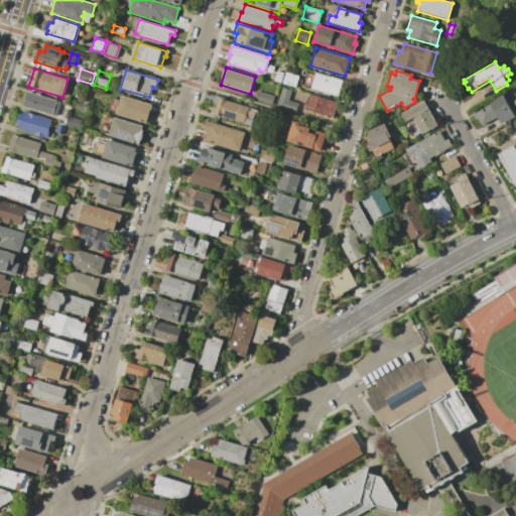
[(277,72),(283,73),(280,83),(274,81),(277,72)]
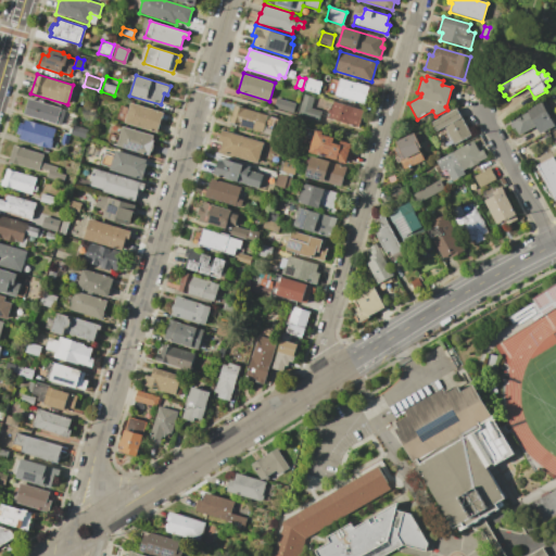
[(308,78),(321,83),(317,95),(304,90),(308,78)]
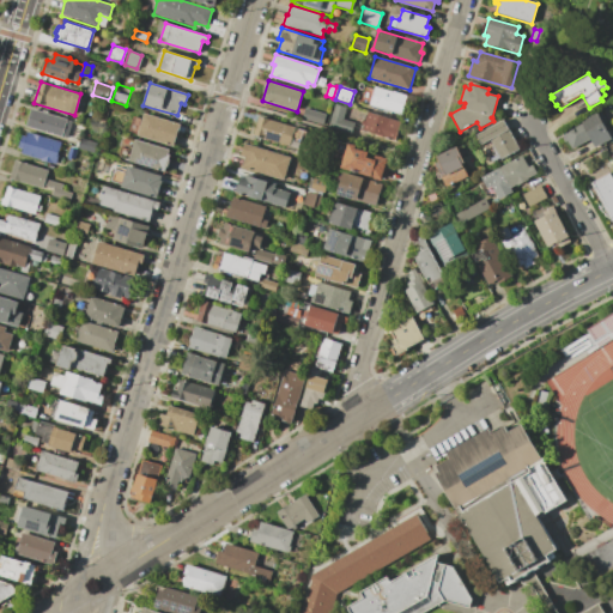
[(375,87),(407,97),(402,115),(369,105),(375,87)]
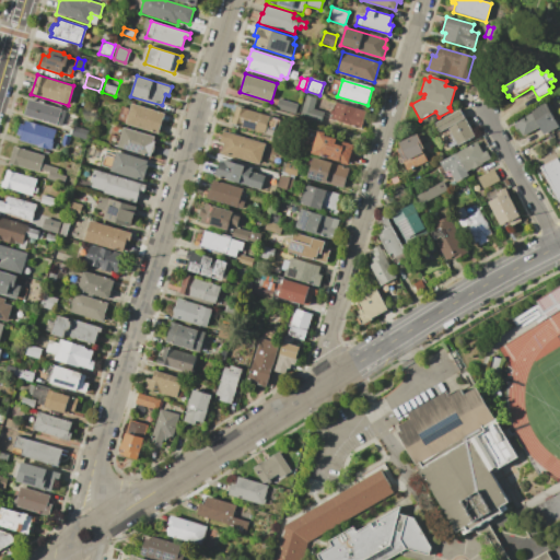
[(300,115),(305,94),(316,97),(313,108),(324,112),(321,121),(300,115)]
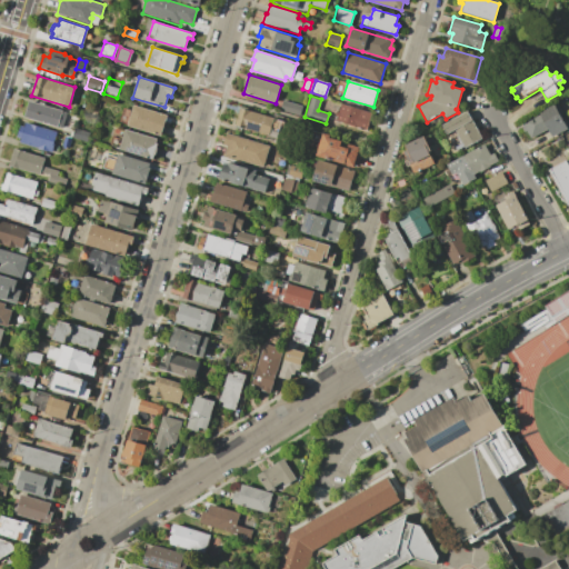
[(30,101),(67,112),(62,129),(25,118),(30,101)]
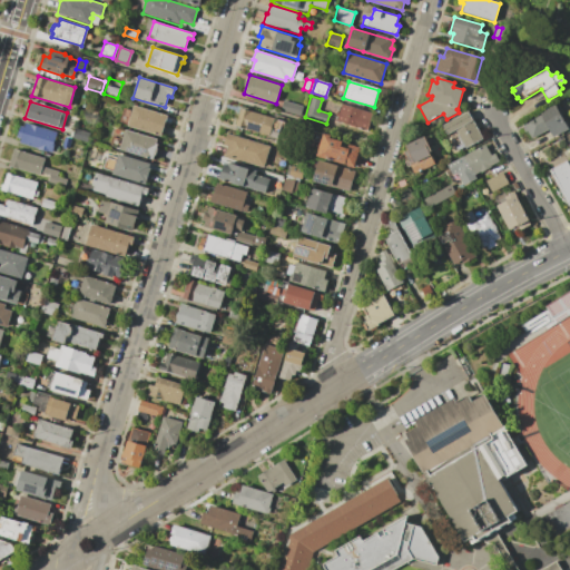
[(283,101),(303,107),(300,117),(281,111),(283,101)]
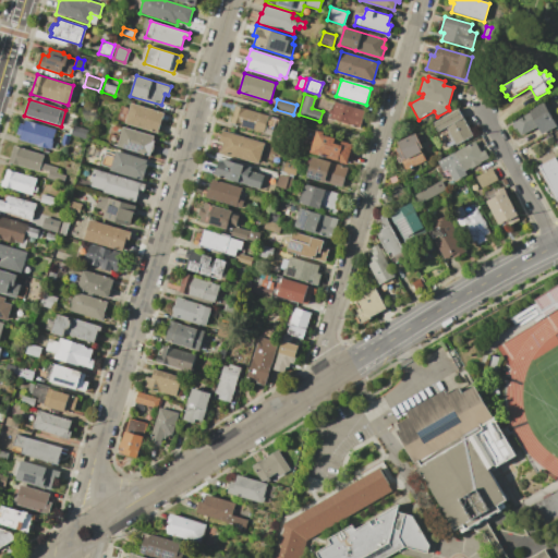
[(329,119),(330,114),(328,114),(329,108),(332,109),(334,102),(364,111),(360,128),(329,119)]
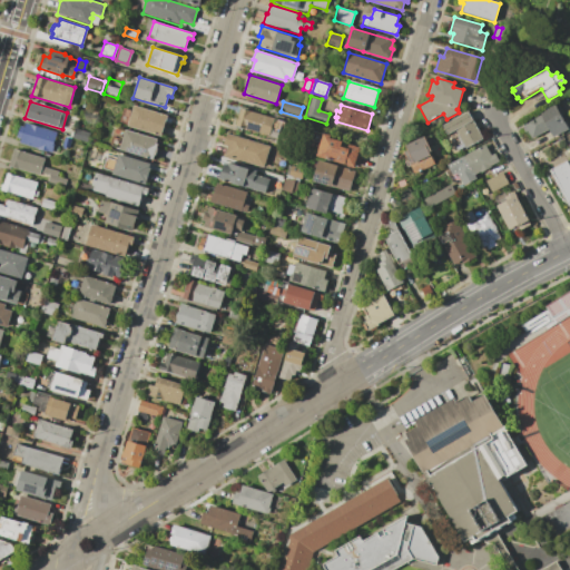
[(554,105),(568,129),(553,138),(549,129),(532,138),(528,130),(524,133),(522,128),(526,127),(523,123),(554,105)]
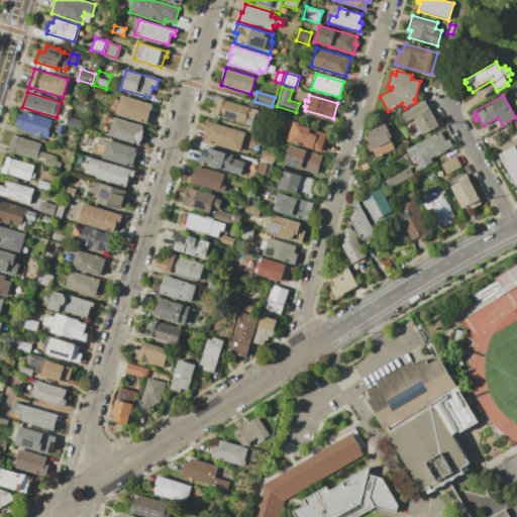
[(121,96),(151,105),(145,123),(115,114),(121,96)]
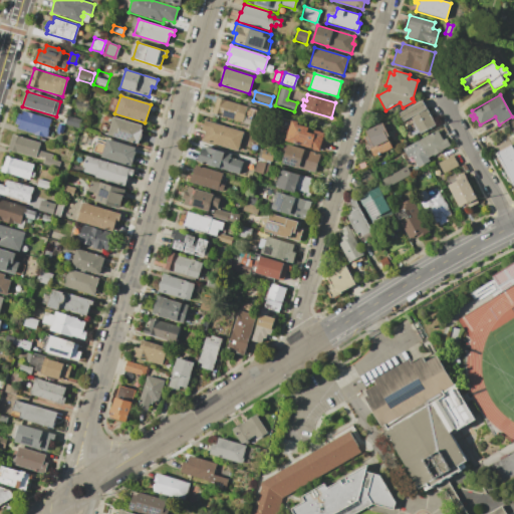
[(217,97),(247,107),(247,109),(254,111),(252,119),(244,117),(242,123),(212,113),(217,97)]
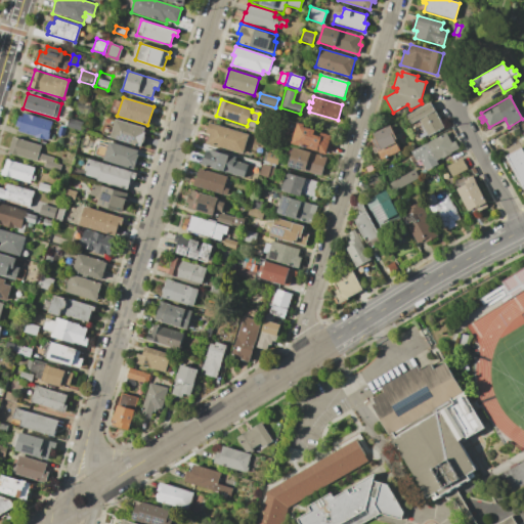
[(430,102),(444,128),(428,136),(419,120),(411,124),(406,116),(430,102)]
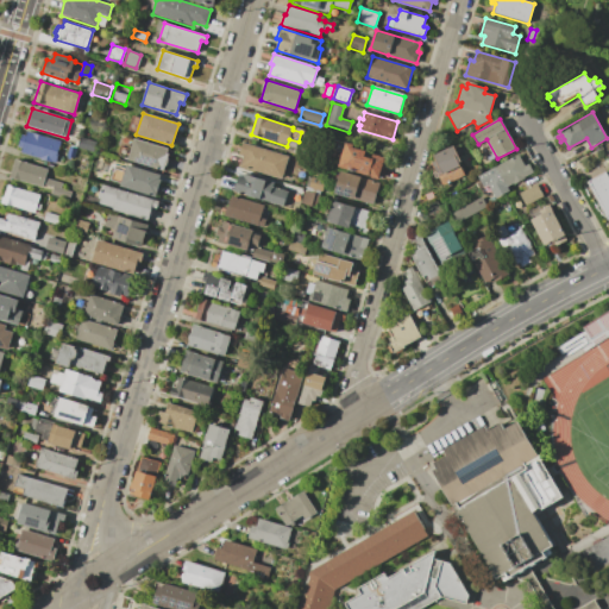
[(27,132),(61,142),(55,163),(20,154),(23,149),(18,148),(22,135),(26,136),(27,132)]
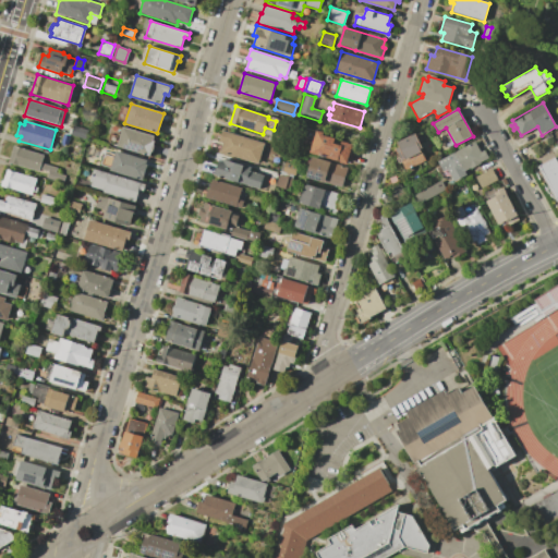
[(74,125),(88,130),(85,141),(71,136),(74,125)]
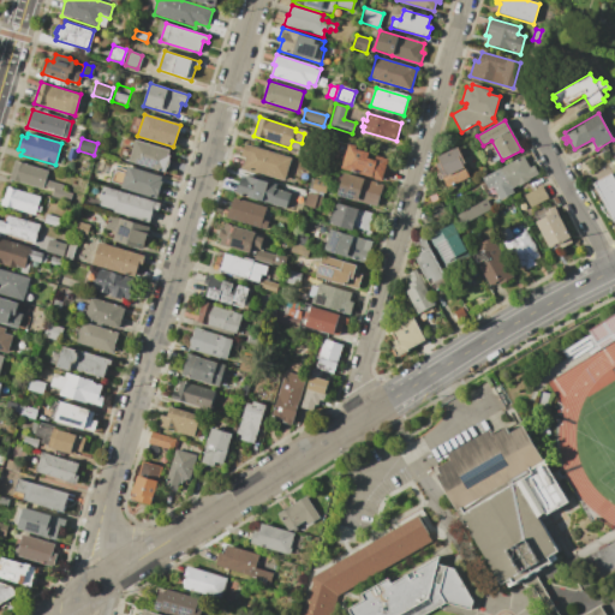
[(137,141),(172,151),(166,173),(130,162),(137,141)]
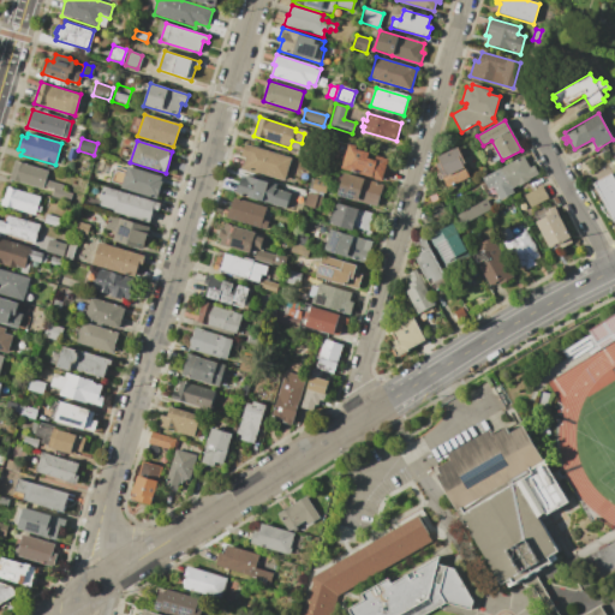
[(245,144),(291,159),(284,181),(242,168),(245,159),(242,157),(245,144)]
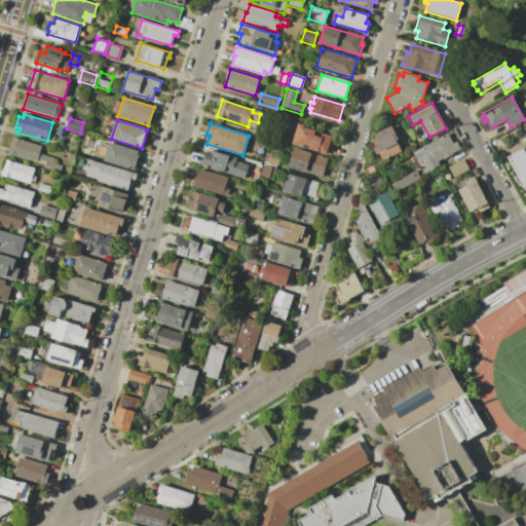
[(292,144),(299,123),(305,125),(305,127),(315,130),(314,135),(321,137),(322,133),(333,136),(330,144),(333,145),(331,153),(328,152),(327,155),(292,144)]
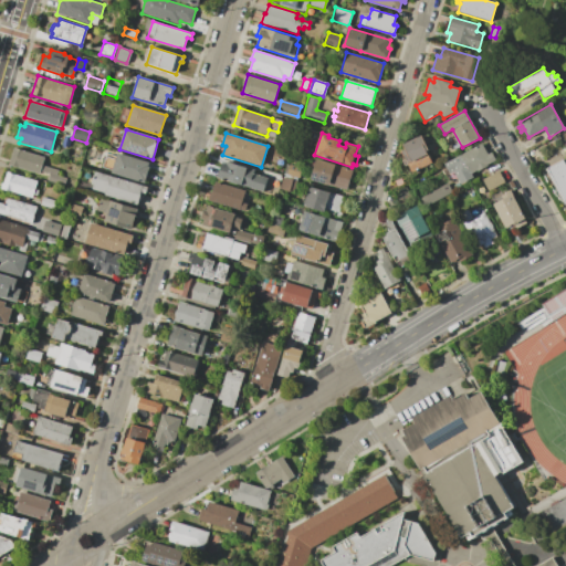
[(421,135),(429,150),(427,152),(432,164),(412,174),(398,146),(421,135)]
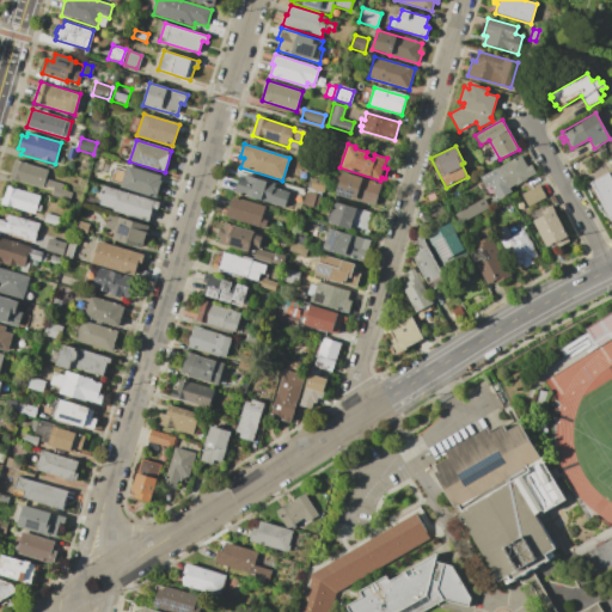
[(77,151),(74,159),(67,157),(71,148),(77,151)]
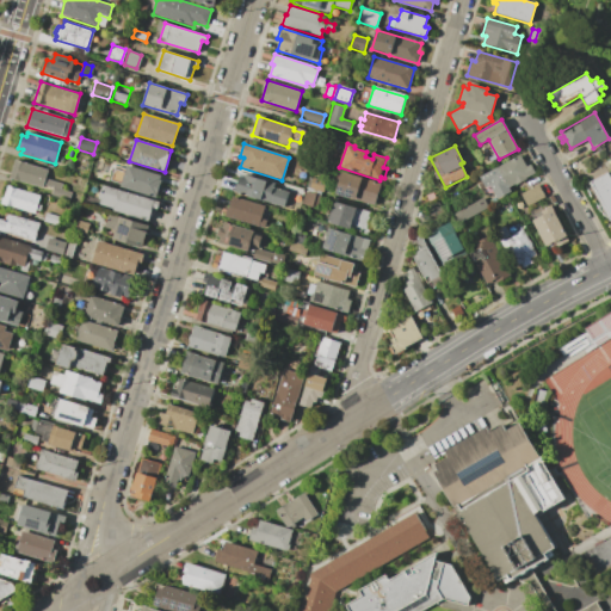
[(519,154),(526,166),(530,165),(535,173),(525,178),(526,179),(516,185),(514,184),(508,187),(511,192),(497,199),(489,186),(485,189),(479,177),(519,154)]
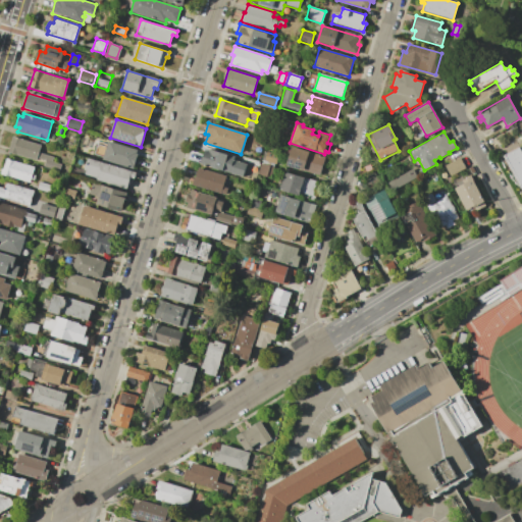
[(13,137),(41,145),(39,152),(54,157),(52,162),(61,165),(59,171),(43,166),(45,161),(37,159),(37,161),(8,152),(13,137)]
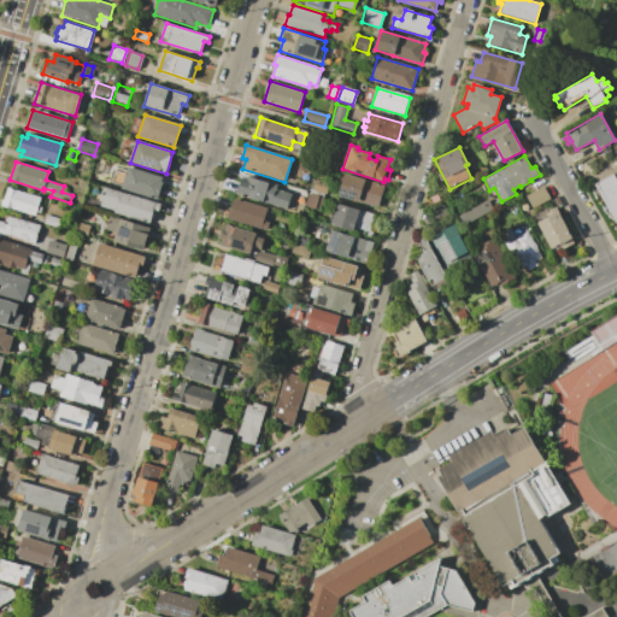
[(129,166),(164,178),(158,200),(122,189),(129,166)]
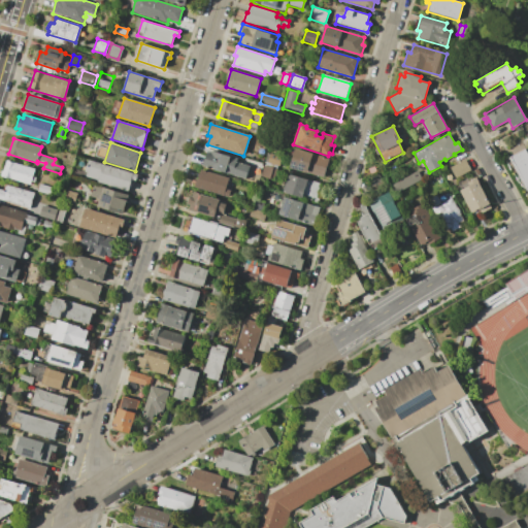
[(507,158),(527,192),(527,191),(527,149),(527,147),(507,158)]
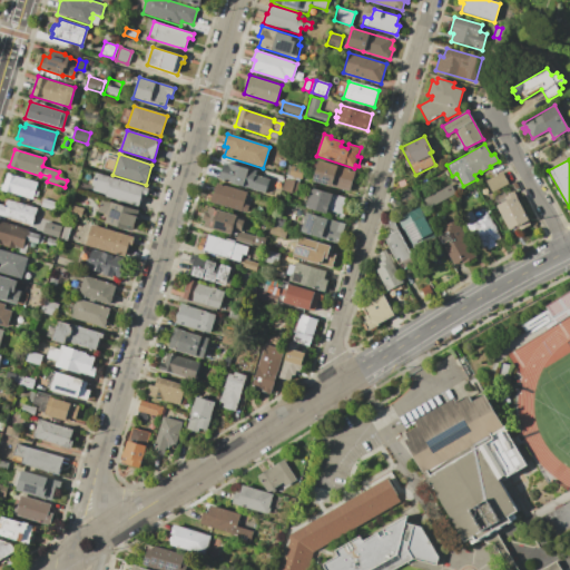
[(318,160),(355,172),(349,193),(312,182),(318,160)]
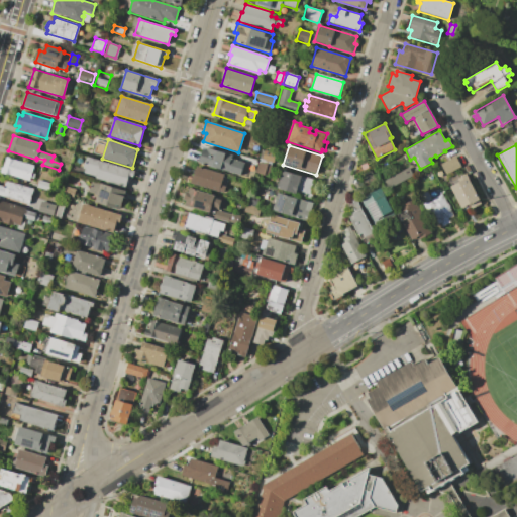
[(207,147),(232,156),(231,159),(244,163),(240,176),(199,163),(204,148),(207,149),(207,147)]
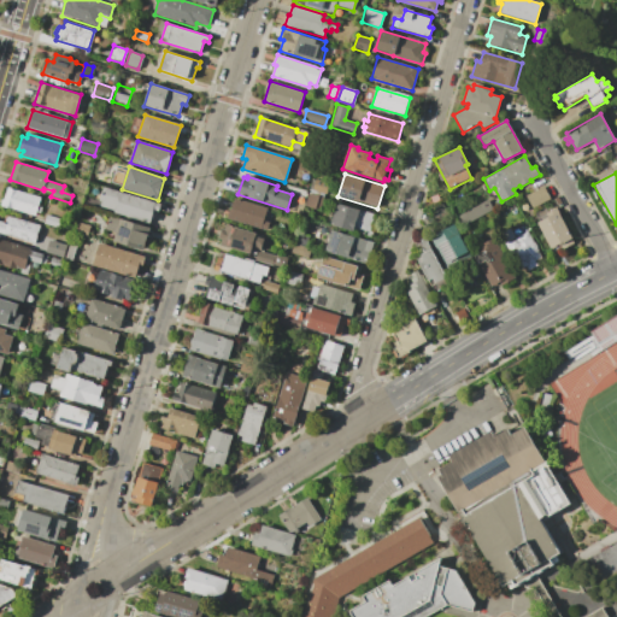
[(526,195),(544,186),(551,199),(533,209),(526,195)]
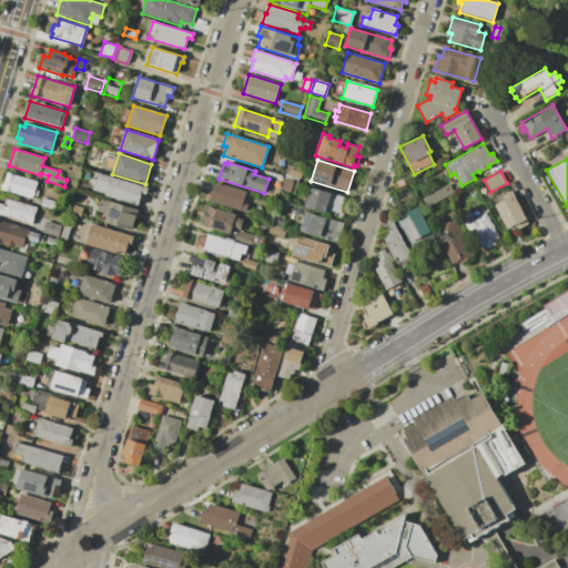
[(7,172),(38,182),(36,190),(40,191),(38,196),(33,195),(32,199),(1,190),(2,183),(3,183),(7,172)]
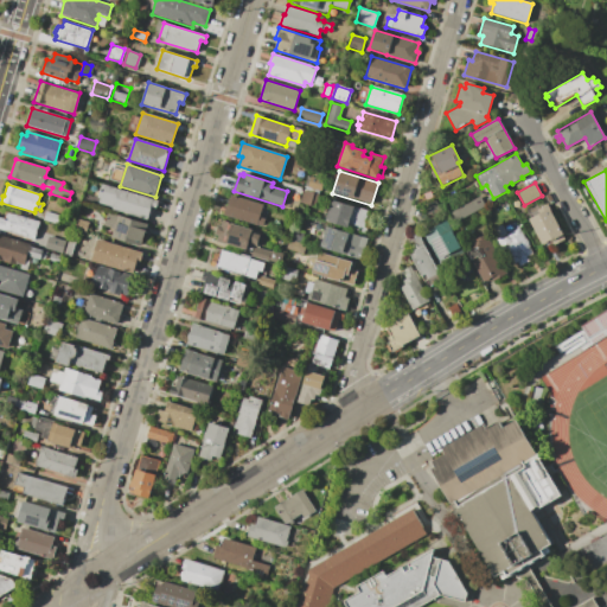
[(102,184),(158,200),(155,210),(152,209),(148,221),(112,209),(112,208),(97,203),(100,198),(97,197),(102,184)]
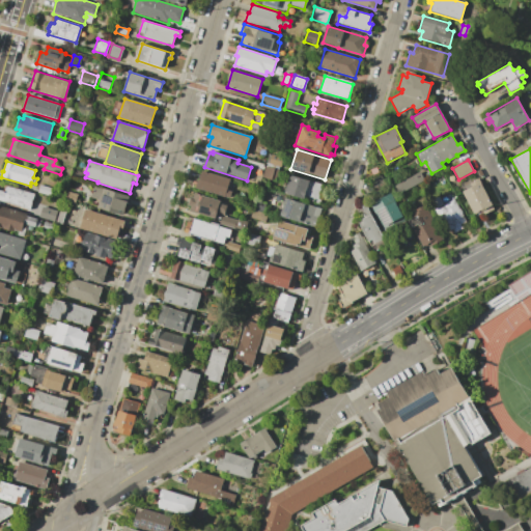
[(263,177),(267,167),(279,170),(276,182),(263,177)]
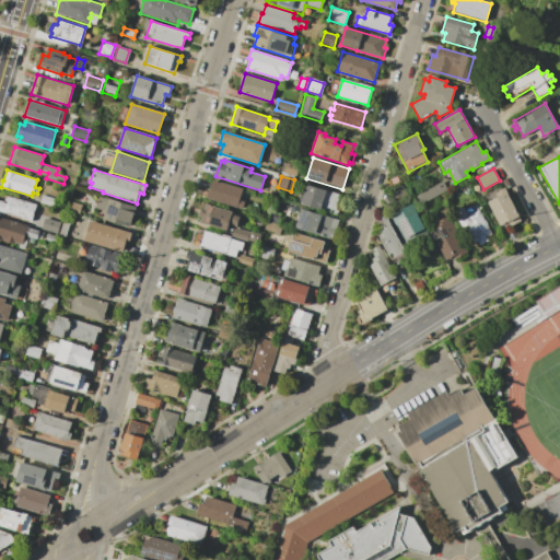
[(213,179),(243,189),(240,200),(245,201),(242,210),(208,199),(213,179)]
